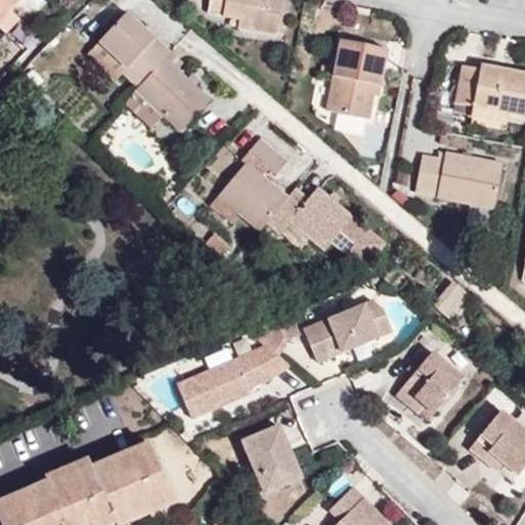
[(209,0),(206,17),(245,25),(243,33),(277,40),(284,0),(209,0)]
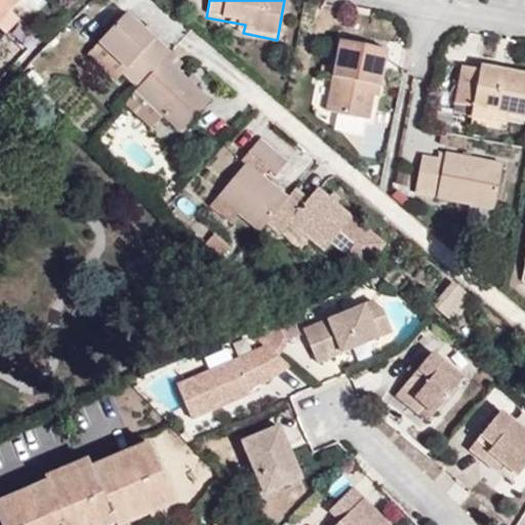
[(173,51),(127,11),(101,42),(127,66),(122,73),(142,89),(173,51)]
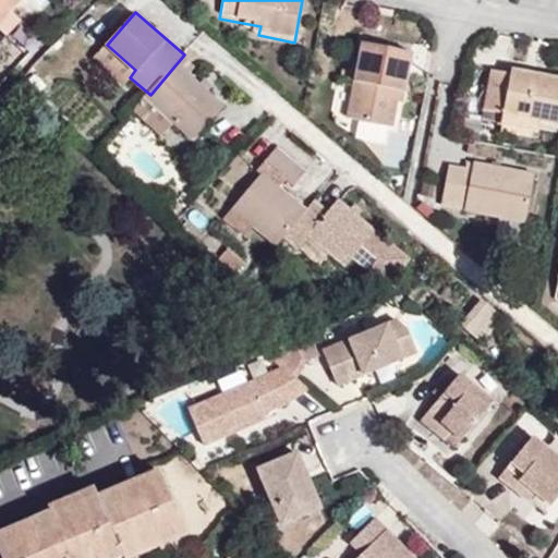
[(135,70),(107,45),(96,58),(124,83),(130,77),(135,70)]
